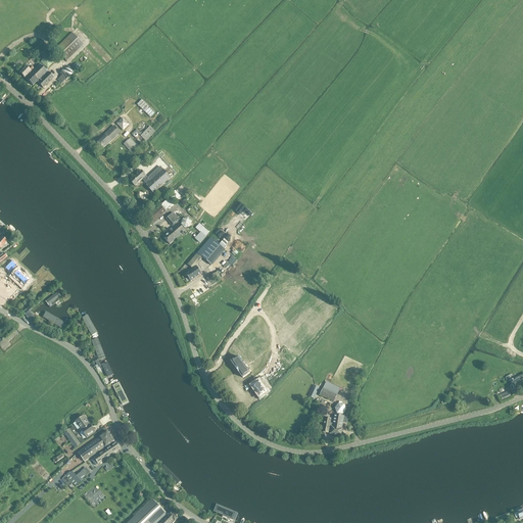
[(83,44),(72,33),(55,49),(66,60),(83,44)]
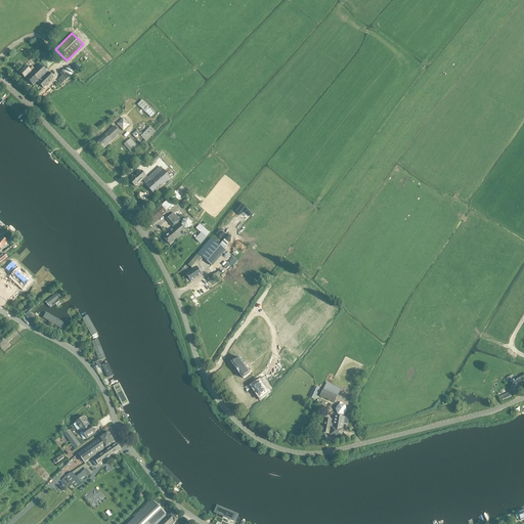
[(43,88),(53,78),(48,73),(40,81),(39,79),(46,72),(39,64),(26,78),(33,85),(37,82),(43,88)]
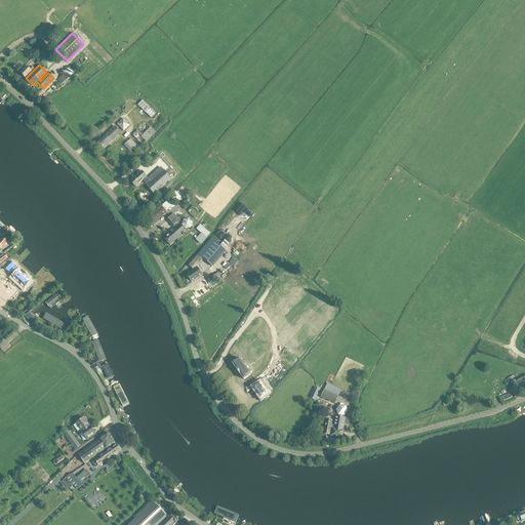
[(30,67),(28,70),(26,68),(19,73),(25,77),(30,72),(32,69),(30,67)]
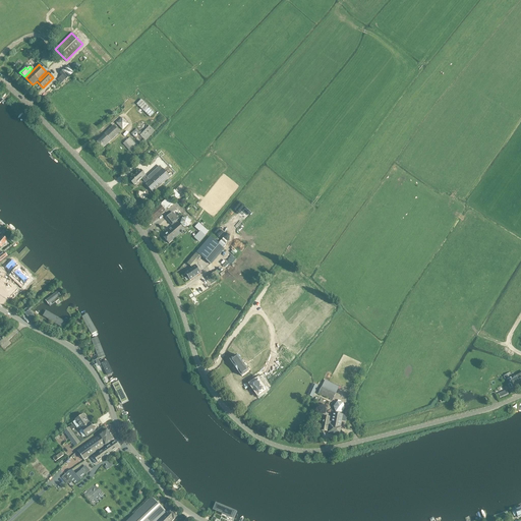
[(62,82),(69,77),(63,70),(59,73),(61,75),(59,77),(62,82)]
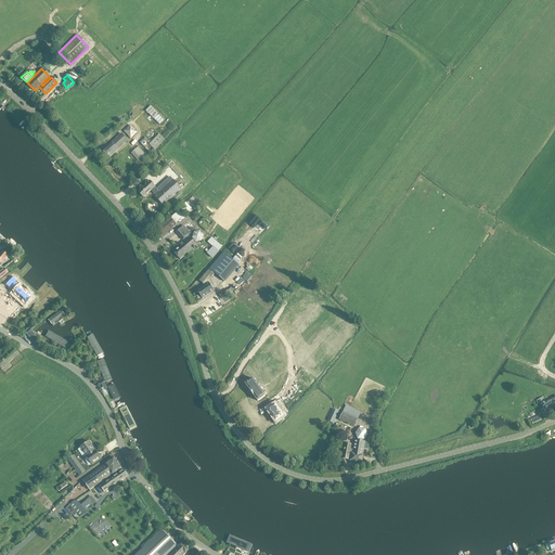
[(151,106),(146,111),(159,125),(165,120),(151,106)]
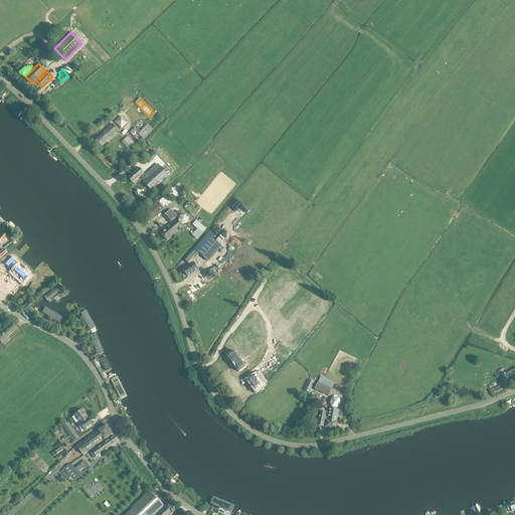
[(118,131),(112,124),(94,141),(101,148),(118,131)]
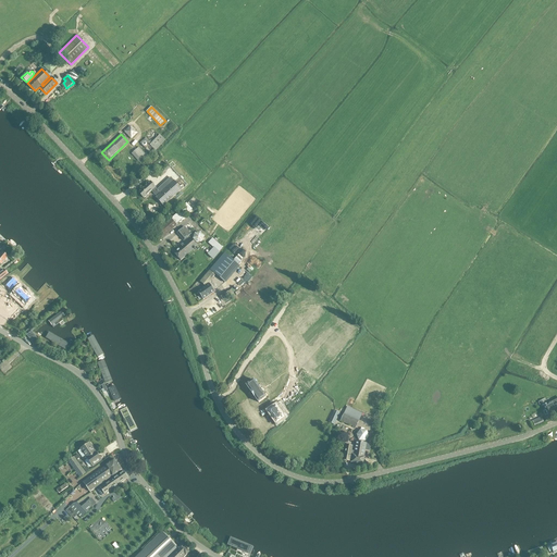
[(146,138),(140,144),(149,153),(153,150),(147,143),(149,141),(146,138)]
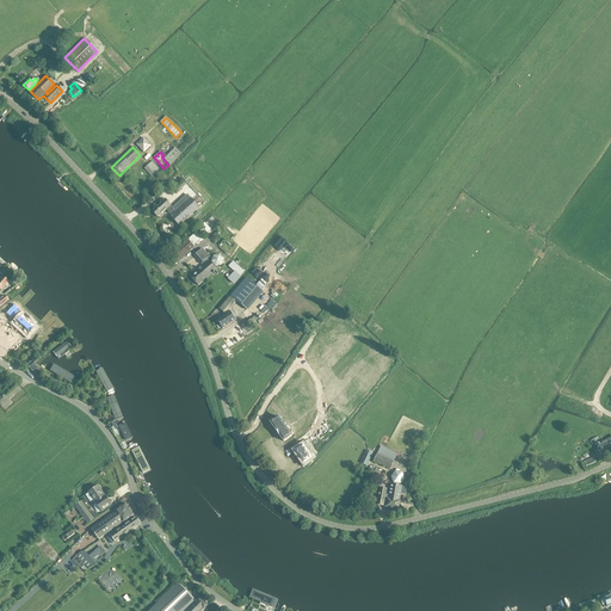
[(144,168),(153,178),(161,171),(153,161),(144,168)]
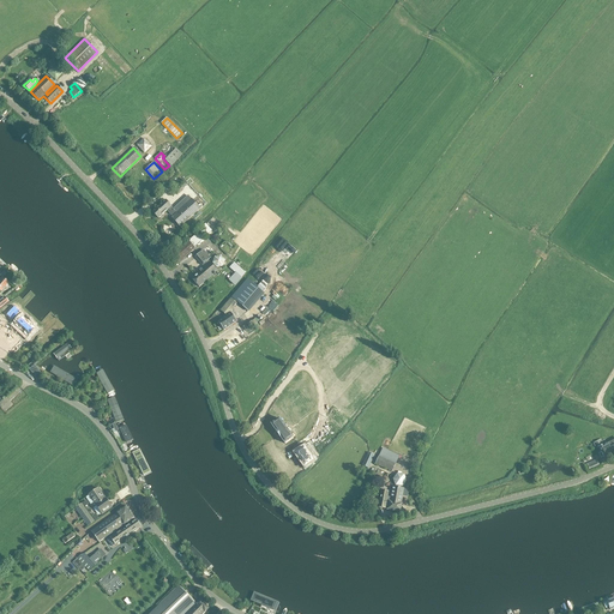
[(180,227),(199,209),(187,196),(173,209),(166,200),(152,212),(158,218),(167,210),(172,217),(180,227)]
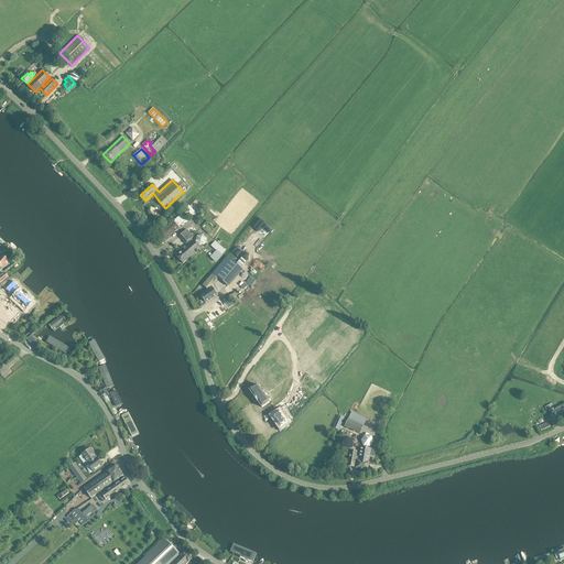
[(176,231),(170,225),(156,237),(162,243),(176,231)]
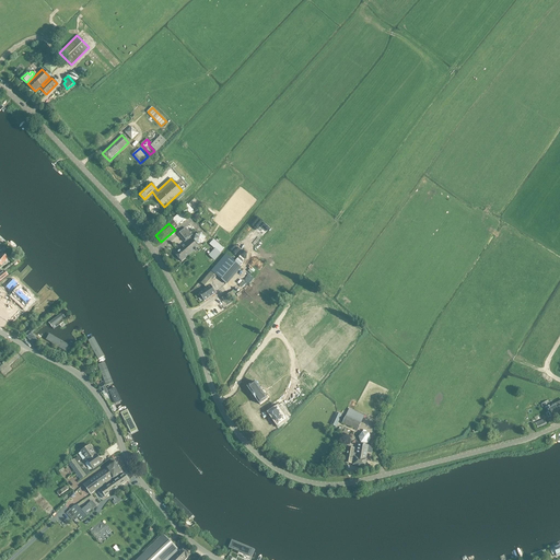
[(174,254),(182,263),(199,247),(191,238),(194,237),(185,228),(177,235),(185,244),(174,254)]
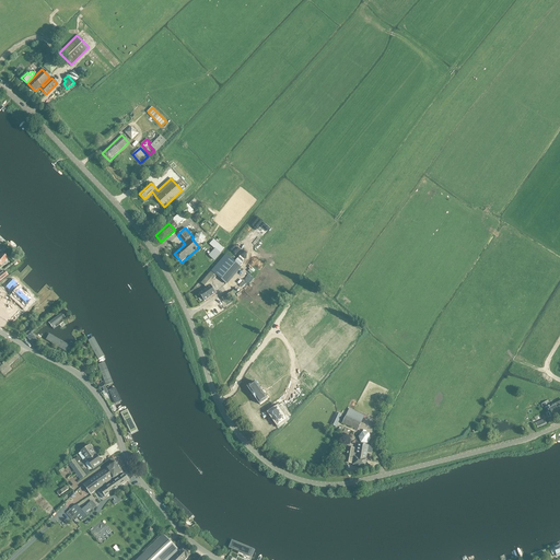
[(195,235),(193,241),(197,245),(202,244),(203,238),(200,234),(195,235)]
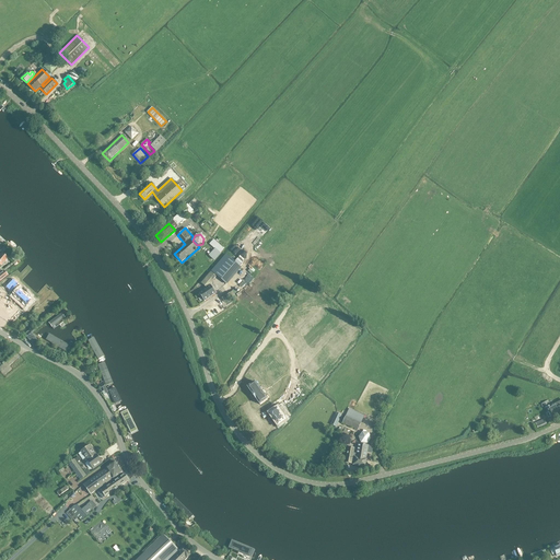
[(223,249),(213,240),(210,244),(216,251),(210,256),(213,260),(220,254),(220,253),(223,249)]
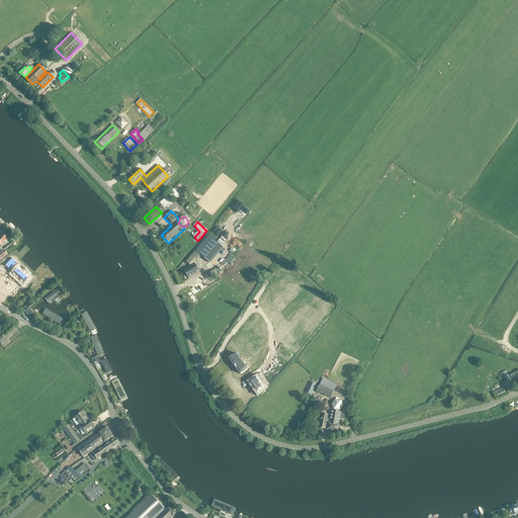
[(214,240),(209,235),(195,251),(200,256),(214,240)]
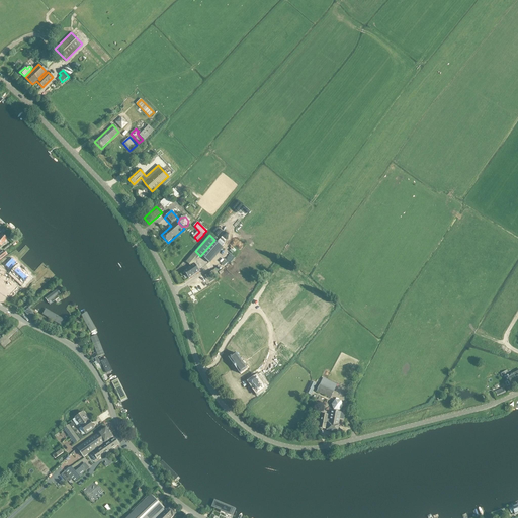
[(214,240),(200,256),(208,262),(223,247),(214,240)]
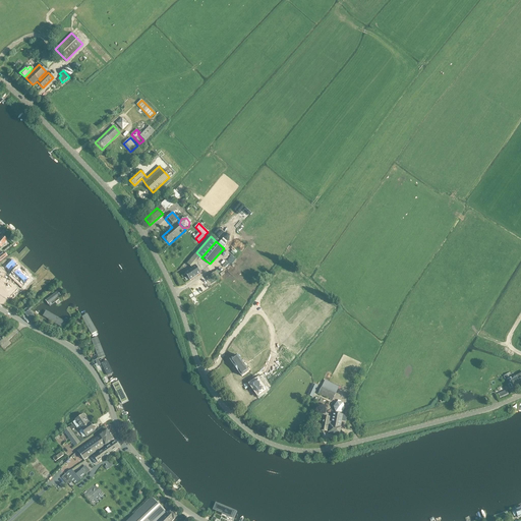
[(187,264),(192,268),(184,273),(189,280),(200,273),(195,266),(195,265),(201,257),(196,253),(187,264)]
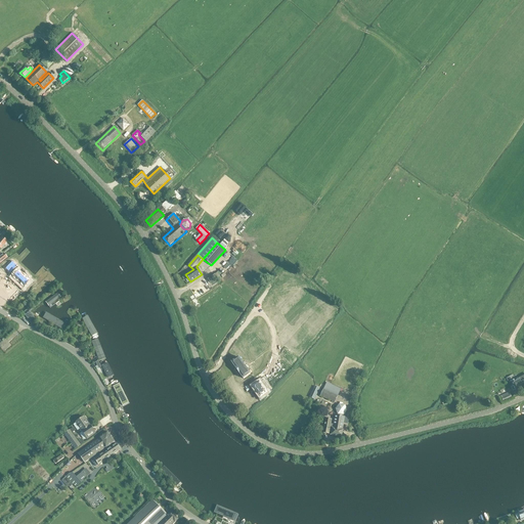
[(12,274),(10,276),(14,279),(13,280),(16,284),(17,282),(22,287),(24,285),(27,281),(29,279),(26,276),(27,275),(20,270),(20,271),(17,268),(15,270),(12,273),(12,274)]
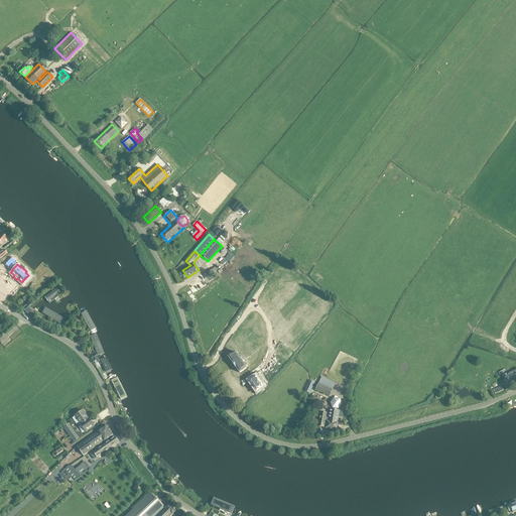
[(204,274),(207,278),(216,272),(214,268),(212,270),(211,269),(204,274)]
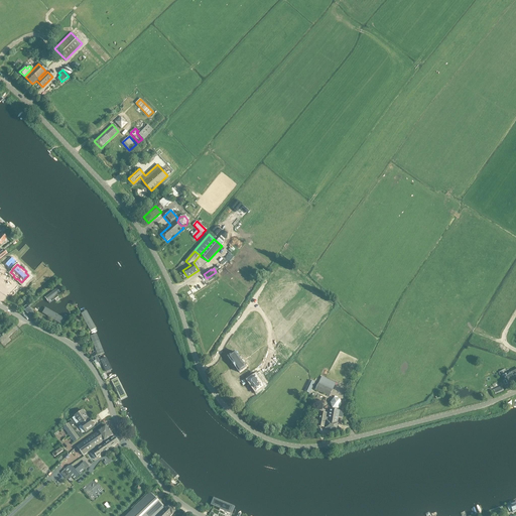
[(39,280),(32,287),(35,290),(46,281),(42,277),(39,280)]
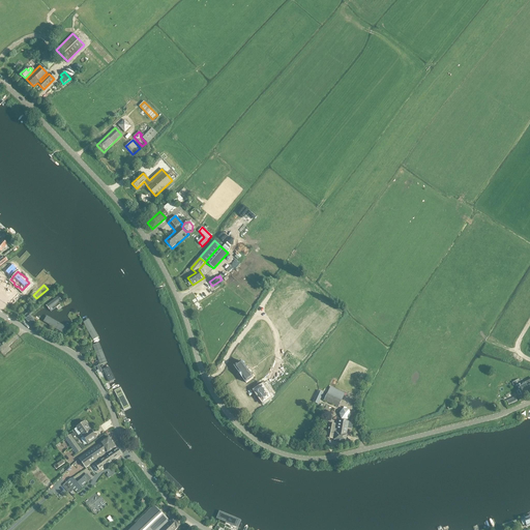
[(56,301),(47,307),(51,314),(60,306),(56,301)]
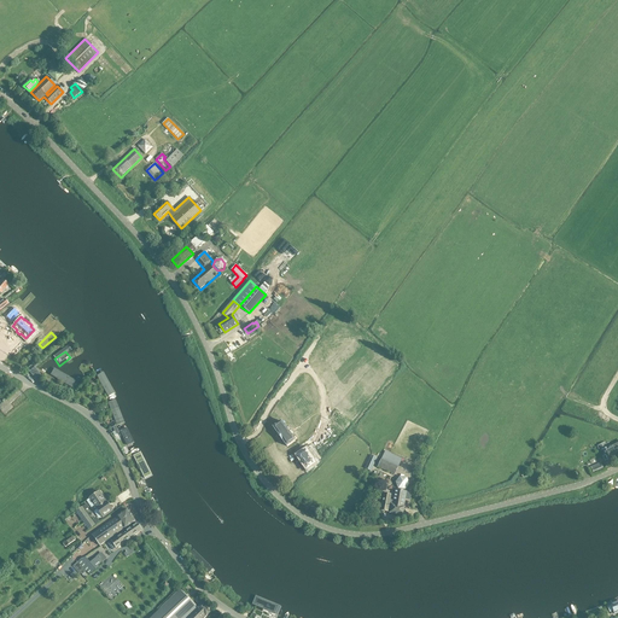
[(75,380),(56,369),(52,375),(71,388),(75,380)]
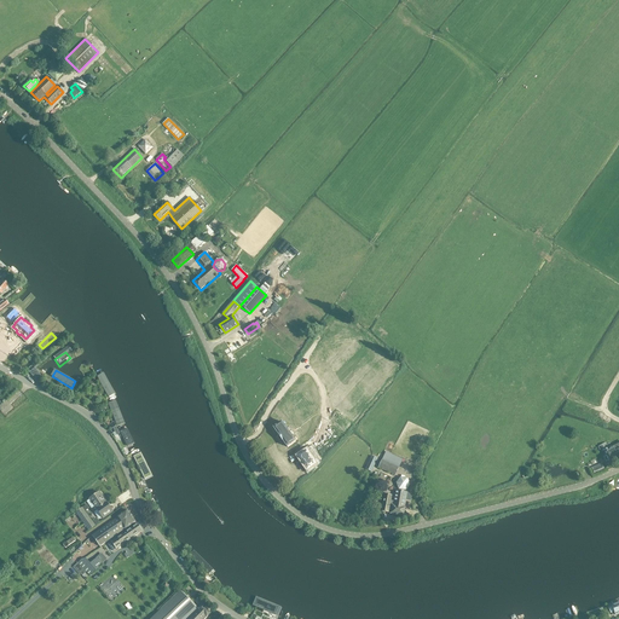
[(104,371),(96,375),(109,398),(116,394),(104,371)]
